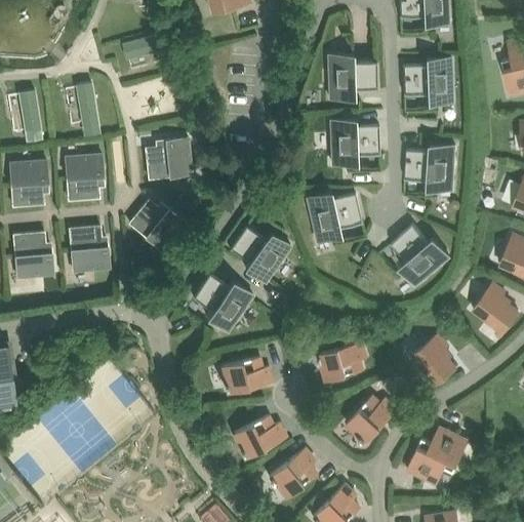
[(160,0),(143,0),(146,12),(162,9),(160,0)]
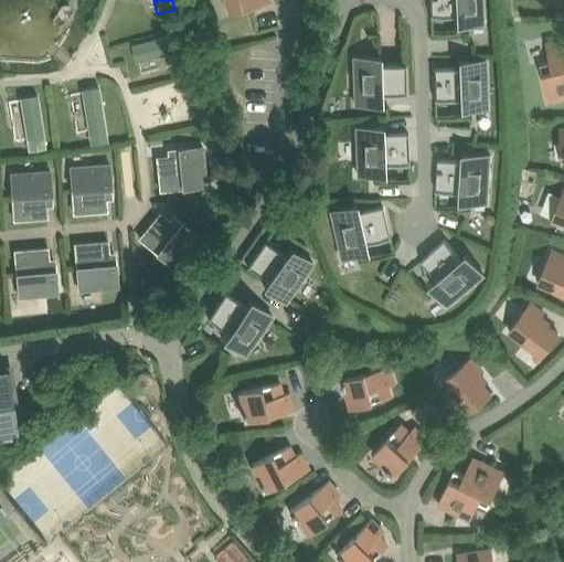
[(269,0),(221,0),(225,14),(270,2),(269,0)]
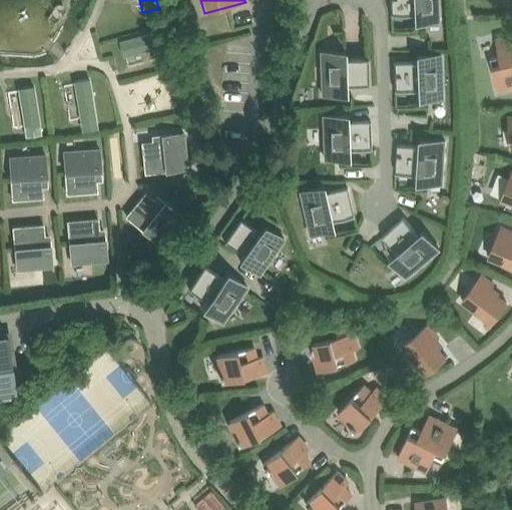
[(414,24),(438,23),(436,0),(389,0),(390,17),(413,16),(414,24)]
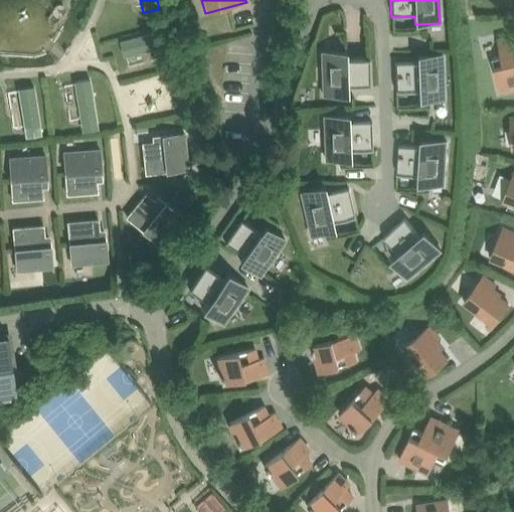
[(163,48),(159,32),(118,43),(123,59),(163,48)]
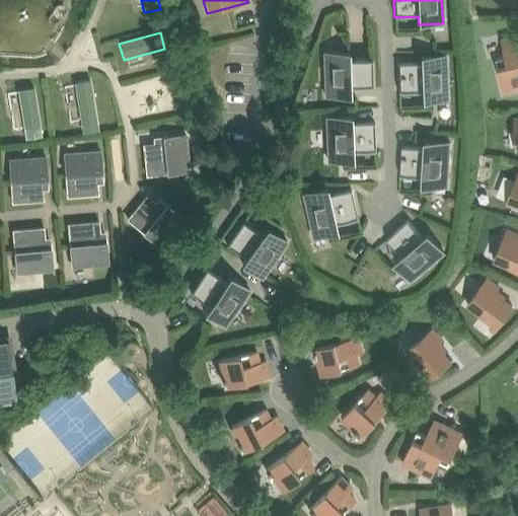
[(517,38),(501,42),(504,59),(496,61),(498,69),(517,64),(517,38)]
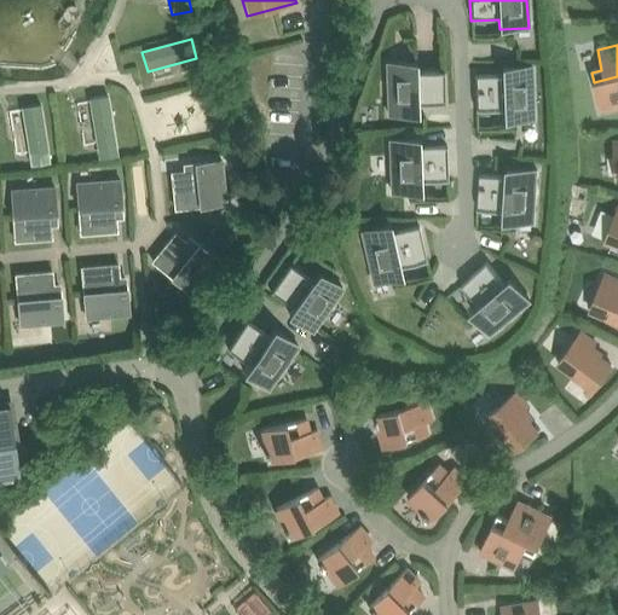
[(415,64),(386,65),(388,117),(417,116),(417,108),(445,106),(444,73),(416,74),(415,64)]
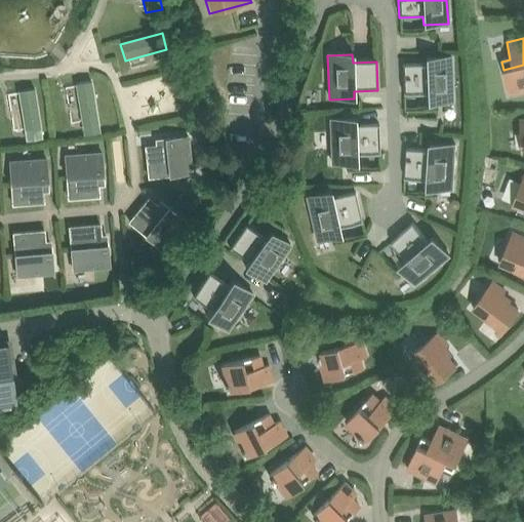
[(428,103),(452,102),(450,57),(426,58),(426,65),(402,66),(403,94),(427,93),(428,103)]
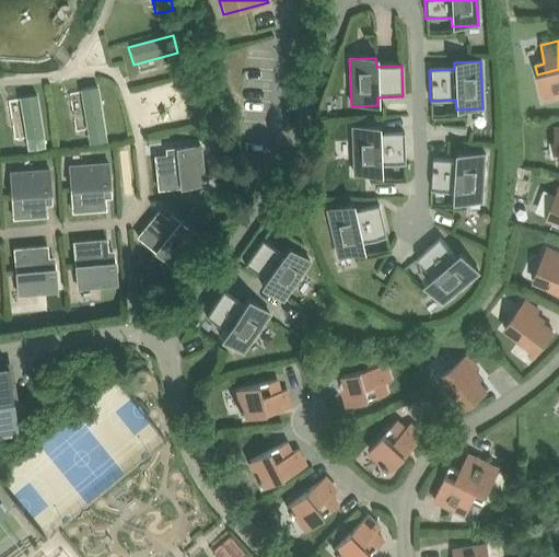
[(558,69),(537,74),(543,103),(558,99),(558,69)]
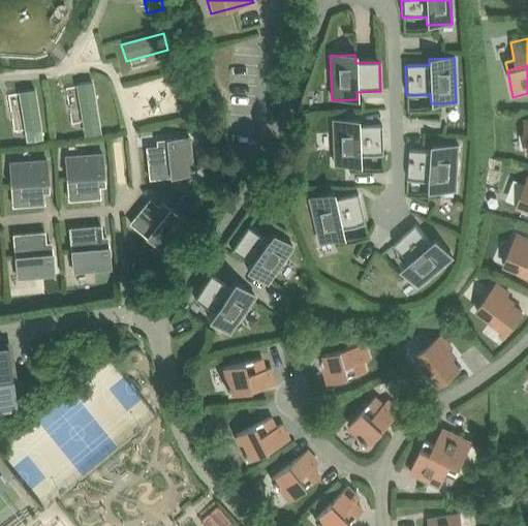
[(91,85),(74,87),(82,130),(98,127),(91,85)]
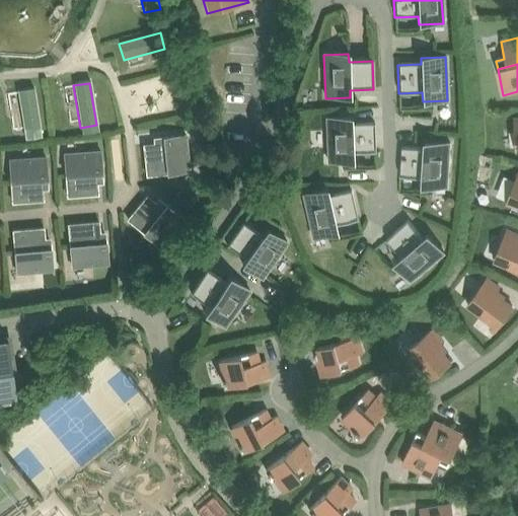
[(33,90),(17,92),(23,135),(40,133),(33,90)]
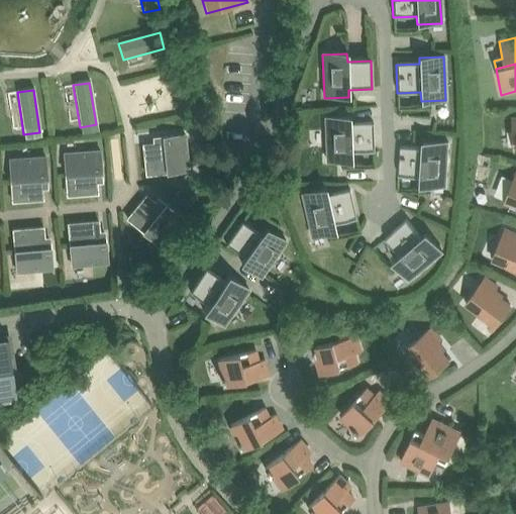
[(349,118),(325,118),(326,162),(350,162),(350,152),(374,151),(373,123),(349,124),(349,118)]
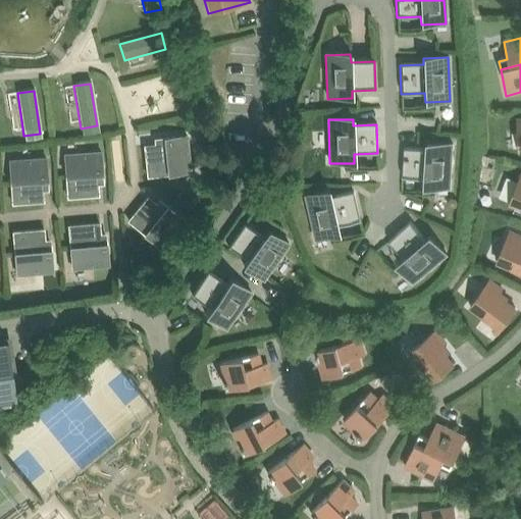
[(191,174),(188,136),(153,140),(154,146),(143,147),(146,179),(191,174)]
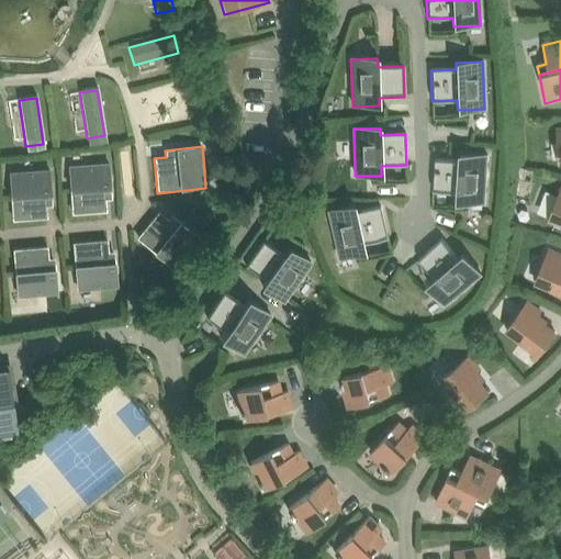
[(458,202),(484,204),(486,157),(461,155),(460,163),(435,161),(434,192),(459,193),(458,202)]
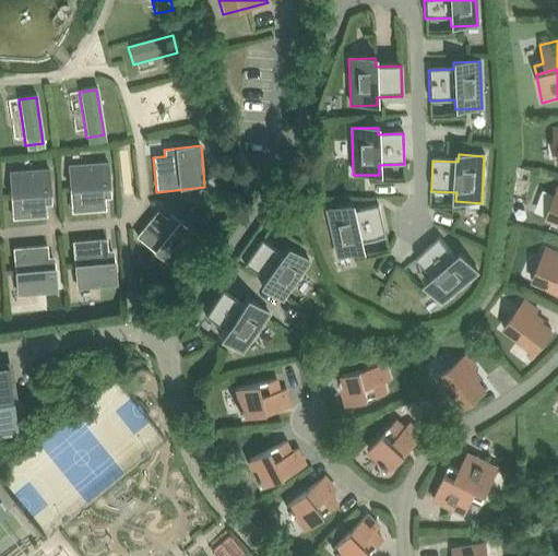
[(108,164),(68,166),(71,215),(106,213),(105,200),(110,200),(108,164)]
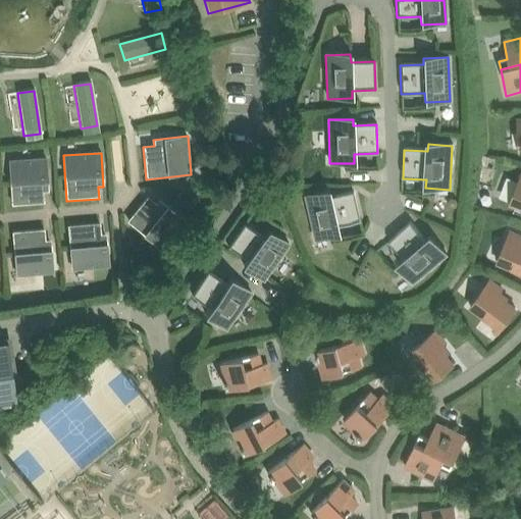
[(46,159),(8,161),(11,207),(44,204),(43,193),(49,193),(46,159)]
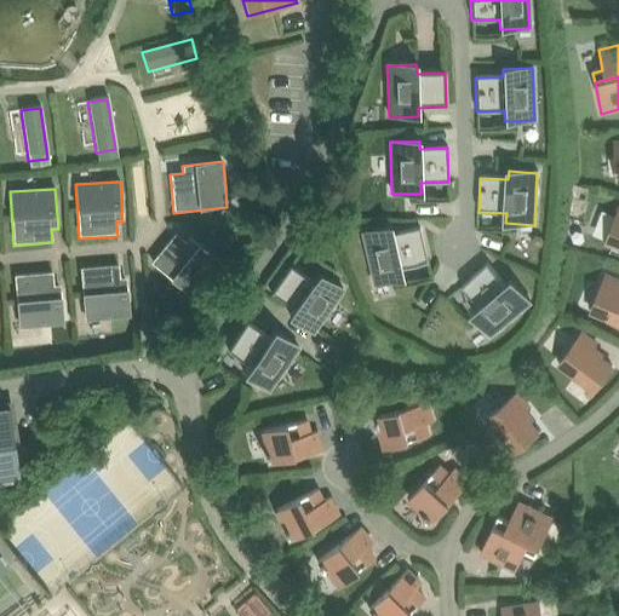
[(618,207),(618,208),(605,245),(618,249),(618,207)]
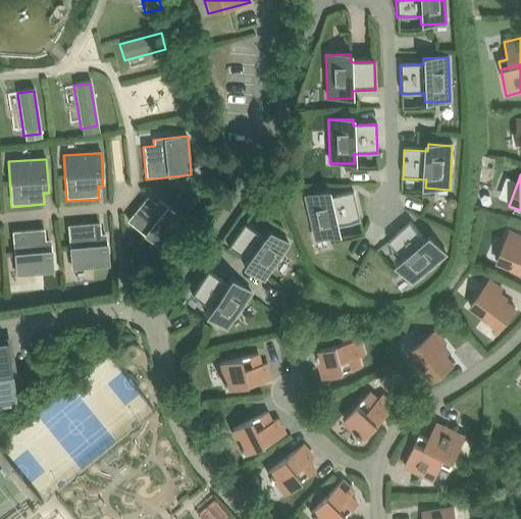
[(328,192),(305,197),(314,240),(339,234),(336,225),(359,220),(353,193),(330,198),(328,192)]
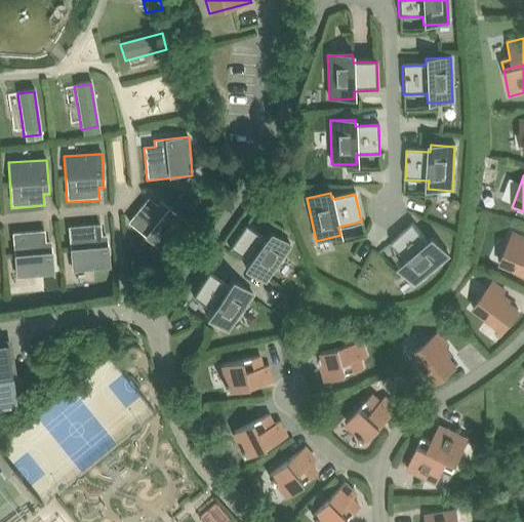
[(162,253),(187,223),(160,201),(157,205),(148,198),(127,225),(162,253)]
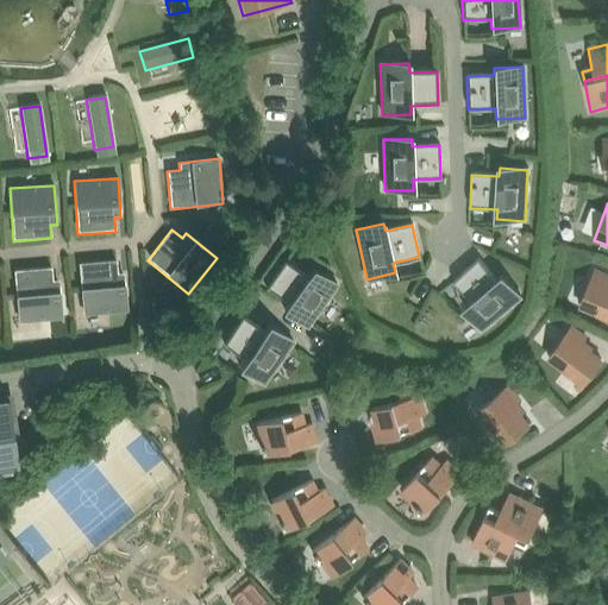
[(82,317),(127,313),(124,273),(118,273),(117,262),(79,264),(82,317)]
